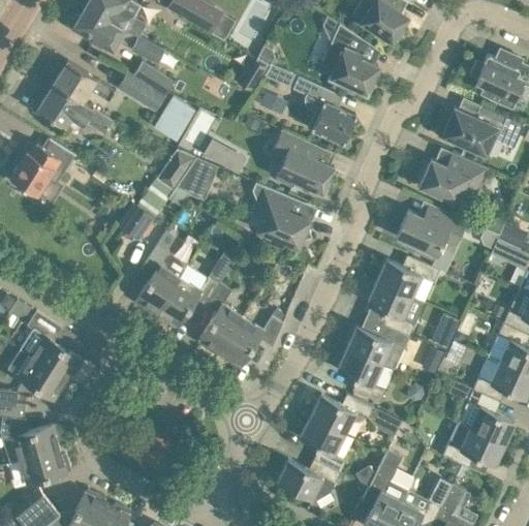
[(89,0),(86,5),(138,36),(146,25),(133,18),(141,6),(130,0),(89,0)]
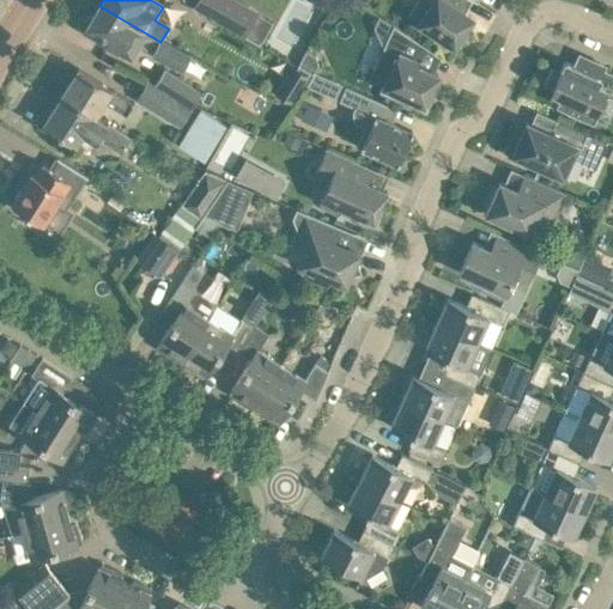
[(229,0),(220,0),(210,19),(243,38),(260,48),(273,25),(256,16),(229,0)]
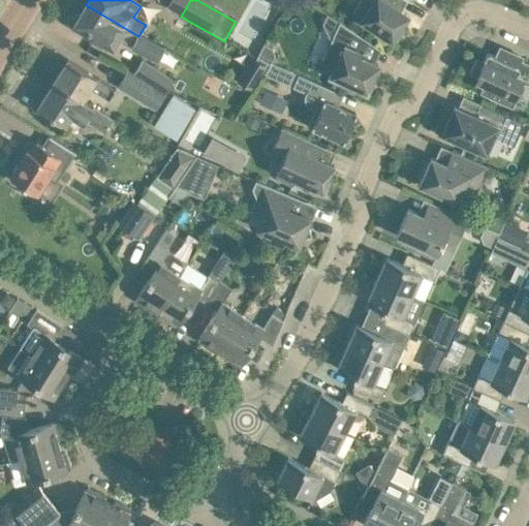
[(394,8),(399,0),(367,0),(373,4),(361,23),(392,42),(408,18),(394,8)]
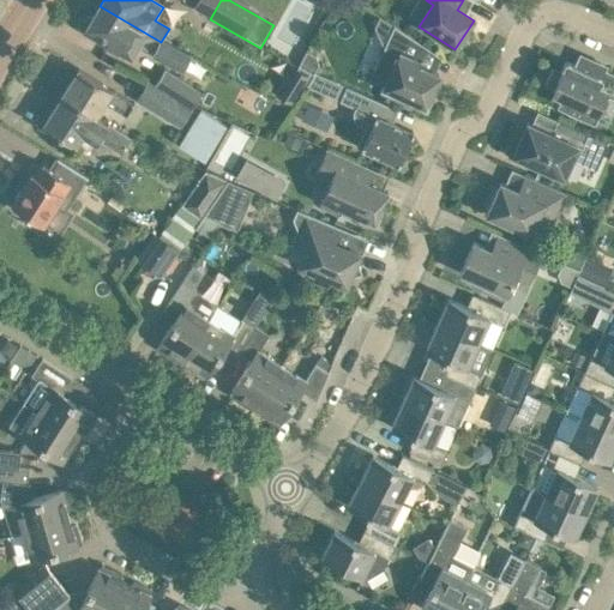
[(161,43),(100,6),(95,16),(94,14),(94,17),(92,18),(88,18),(83,26),(85,30),(85,31),(84,34),(118,54),(131,61),(139,48),(152,55),(151,58),(181,73),(190,58),(161,43)]
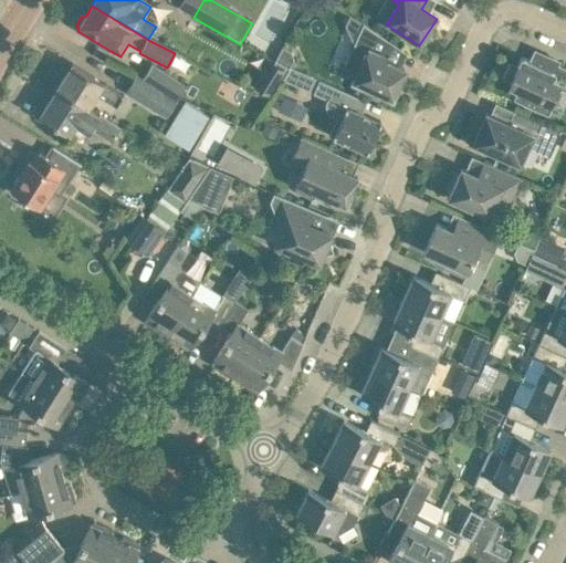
[(386,63),(394,47),(363,25),(353,48),(362,65),(354,83),(391,100),(392,97),(395,98),(400,87),(398,86),(405,72),(386,63)]
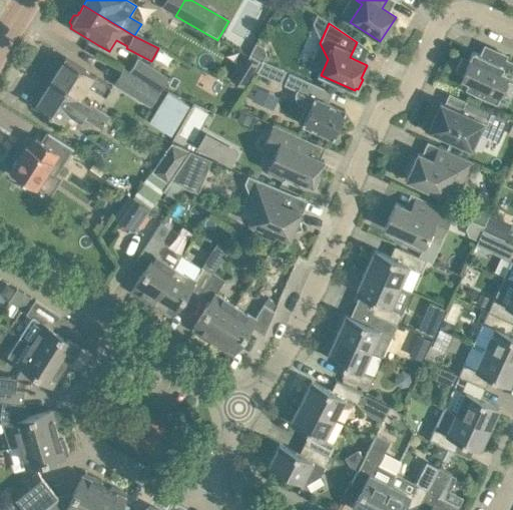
[(267,56),(264,48),(255,44),(248,57),(262,64),(267,56)]
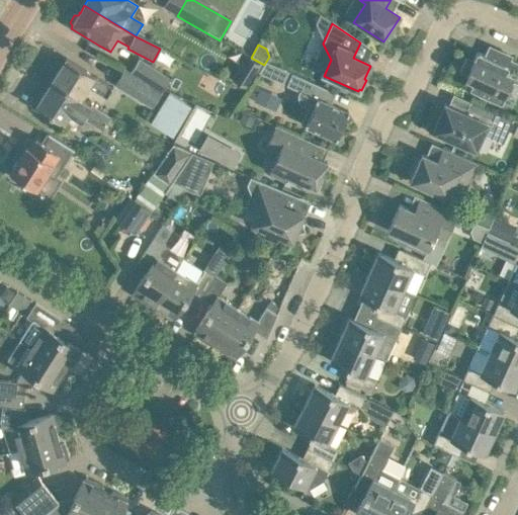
[(477,54),(472,64),(464,61),(459,73),(475,80),(469,90),(501,104),(511,82),(517,85),(517,64),(510,61),(507,68),(477,54)]
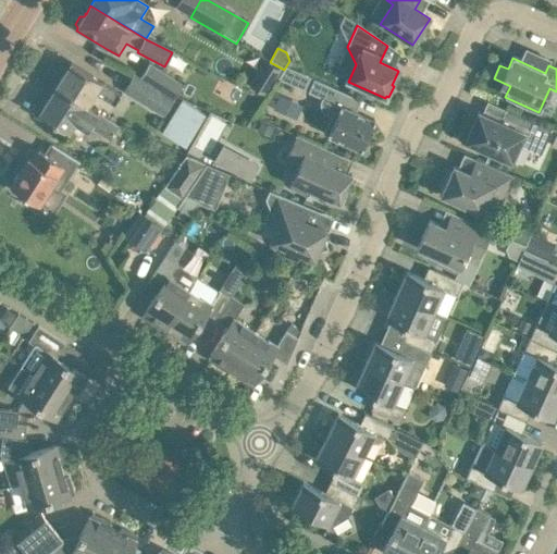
[(56,88),(86,108),(95,95),(114,107),(121,96),(71,64),(56,88)]
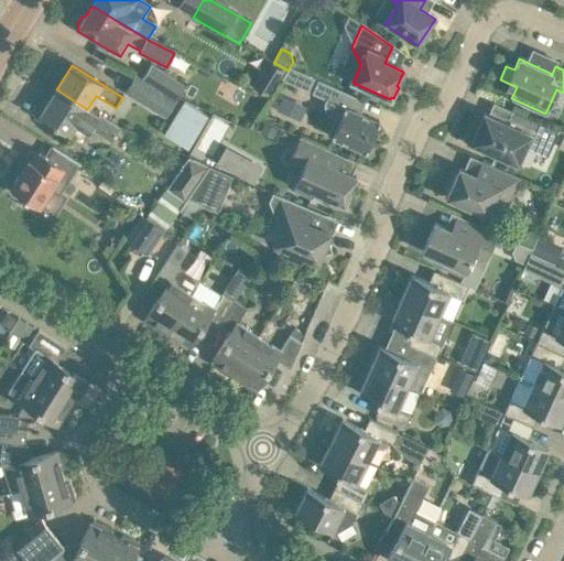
[(142,81),(177,101),(186,88),(151,66),(142,81)]
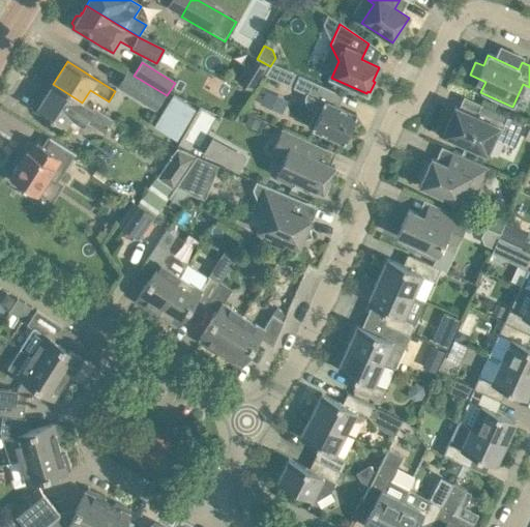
[(344,97),(298,77),(271,64),(269,68),(264,77),(306,95),(304,98),(304,103),(306,107),(308,110),(315,112),(307,128),(344,145),(347,139),(349,140),(352,134),(350,133),(356,116),(339,109),(344,97)]
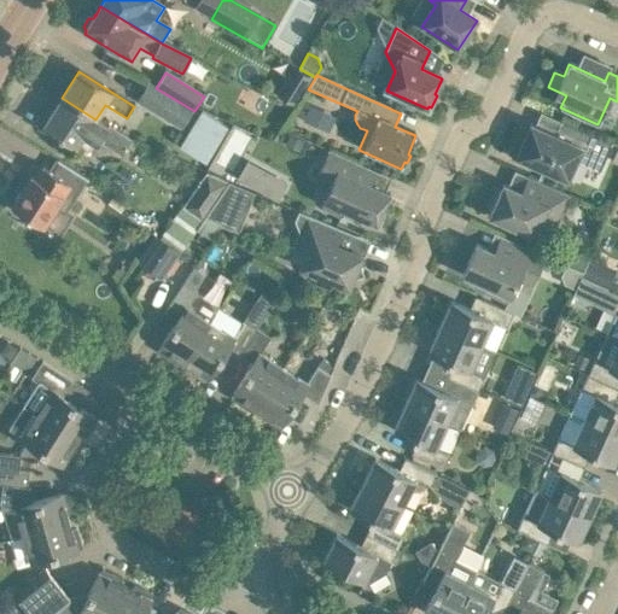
[(286,83),(277,99),(295,110),(304,94),(286,83)]
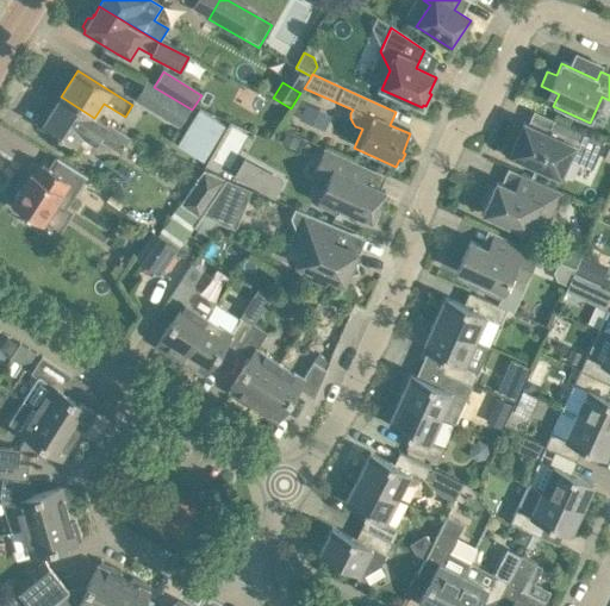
[(192,110),(154,87),(147,83),(135,101),(180,129),(194,137),(205,120),(191,111),(192,110)]
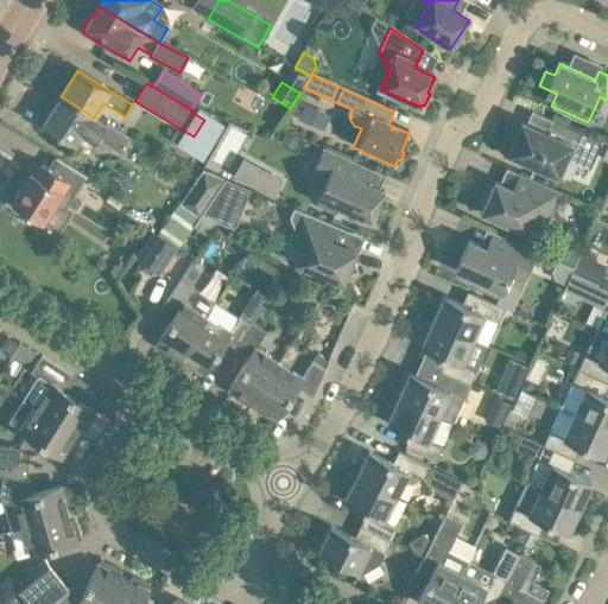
[(107,126),(94,118),(61,96),(42,126),(75,147),(82,137),(94,145),(97,140),(119,154),(130,138),(107,125),(107,126)]
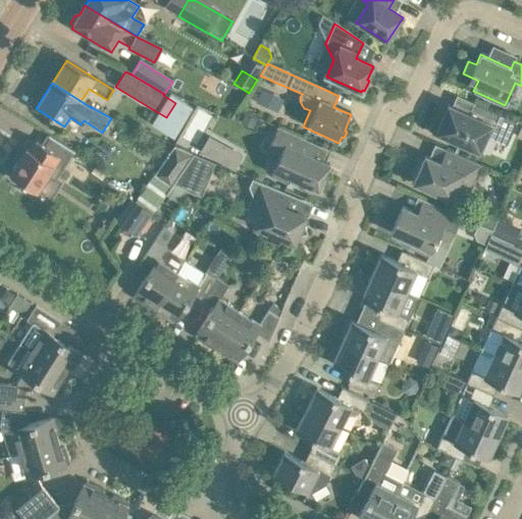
[(448,106),(435,134),(479,153),(485,138),(506,147),(517,122),(474,103),(468,115),(448,106)]
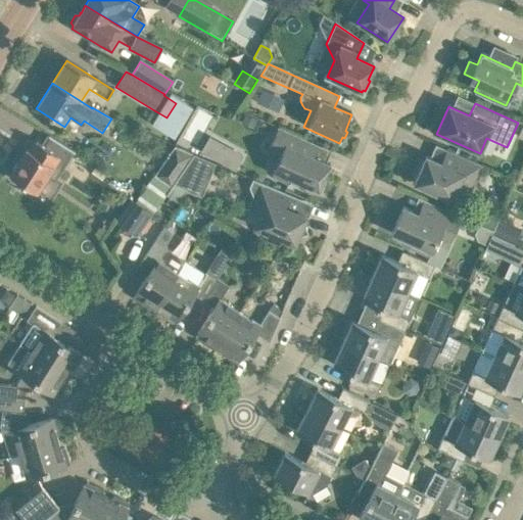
[(254,131),(257,122),(245,115),(241,125),(254,131)]
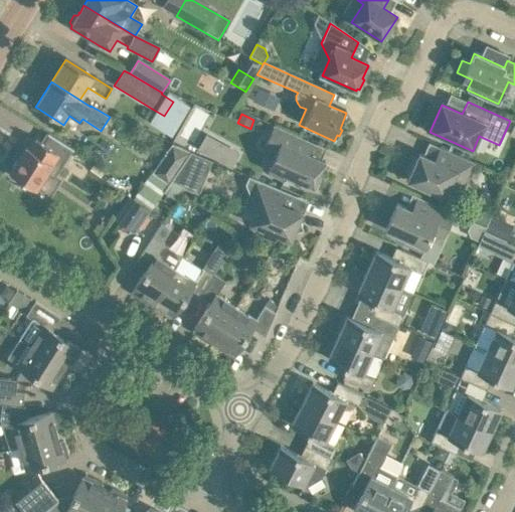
[(309,156),(314,145),(307,142),(274,127),(265,148),(277,153),(268,172),(299,186),(301,183),(313,188),(315,185),(316,185),(322,172),(321,171),(325,163),(321,161),(319,160),(309,156)]
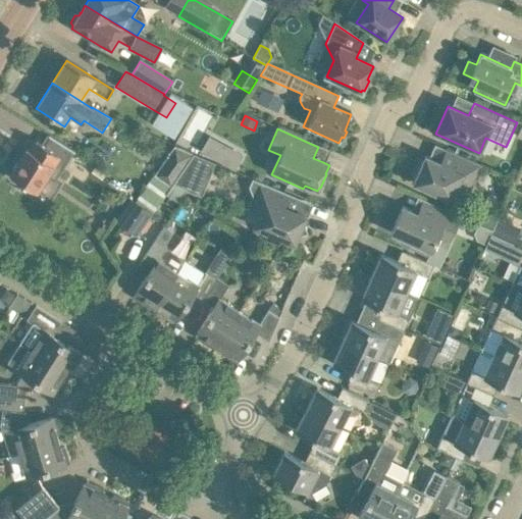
[(36,193),(47,175),(54,180),(73,150),(50,136),(43,146),(36,142),(30,151),(27,149),(9,175),(36,193)]
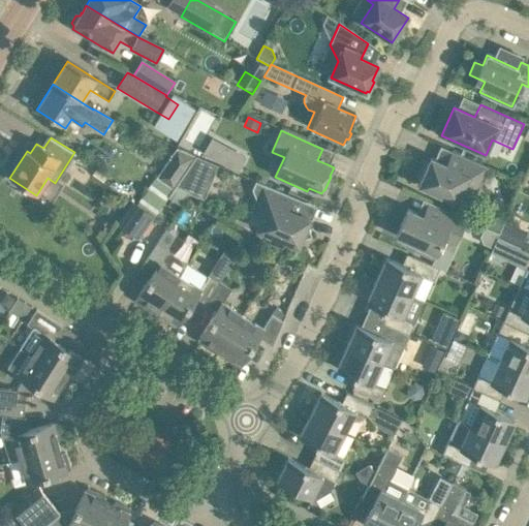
[(246,158),(212,140),(204,155),(238,175),(246,158)]
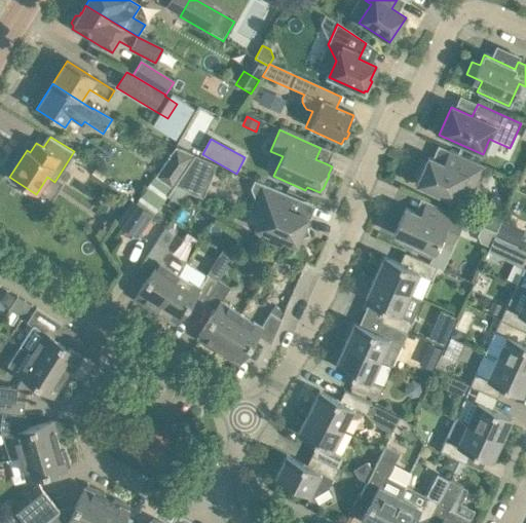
[(155,179),(172,190),(190,163),(194,156),(176,148),(155,179)]
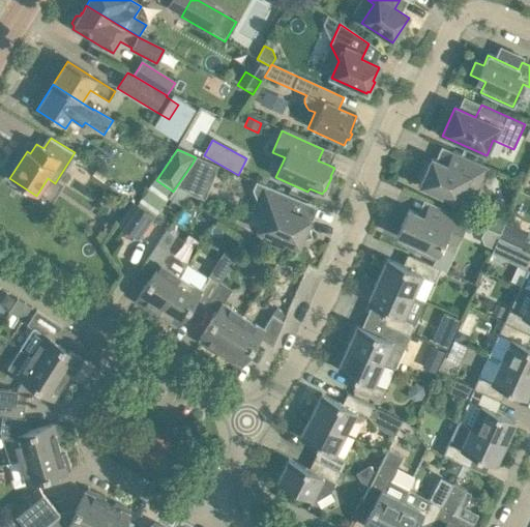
[(432,159),(419,187),(457,204),(463,191),(475,196),(488,169),(452,153),(447,167),(432,159)]
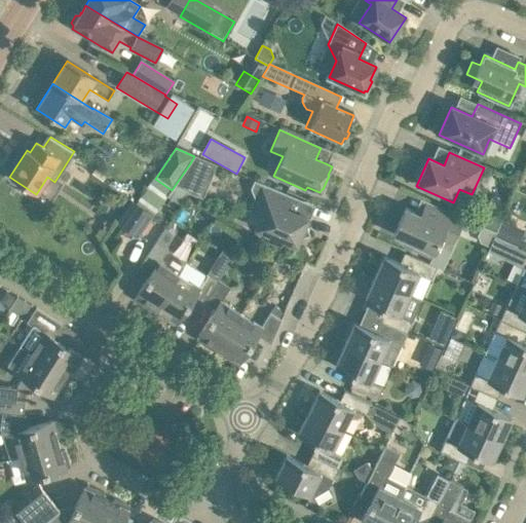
[(194,156),(190,163),(214,174),(217,165),(194,156)]
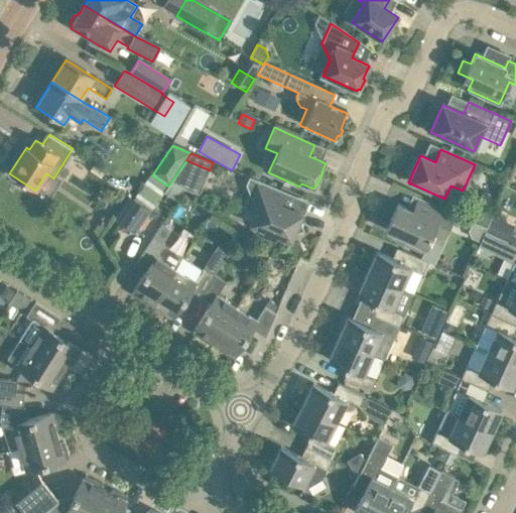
[(280,206),(285,194),(281,191),(249,178),(246,186),(250,196),(257,213),(259,214),(254,226),(267,232),(266,236),(276,240),(278,236),(285,239),(304,232),(299,221),(302,215),(281,206),(280,206)]
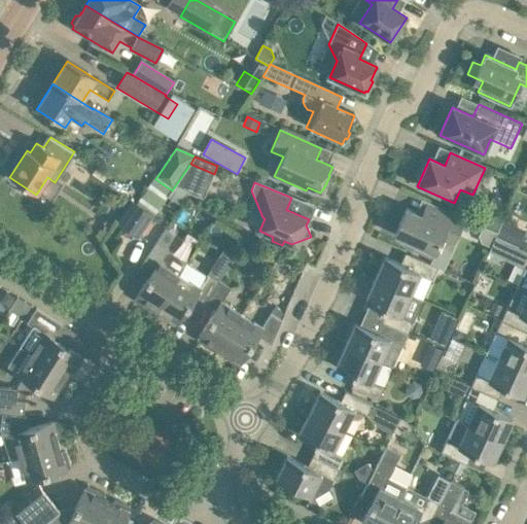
[(116,224),(138,239),(153,217),(132,203),(116,224)]
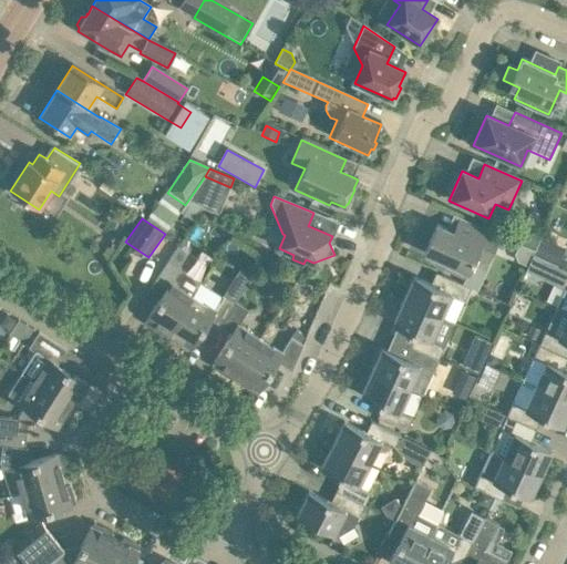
[(437,226),(424,255),(446,264),(443,270),(464,280),(474,259),(483,264),(488,262),(500,237),(460,218),(453,234),(437,226)]
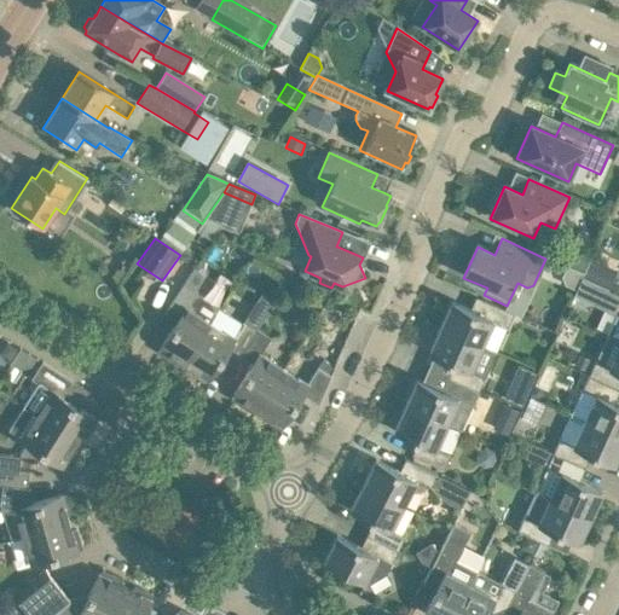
[(562,248),(556,262),(566,267),(584,276),(590,261),(593,255),(586,253),(576,248),(570,244),(562,248)]
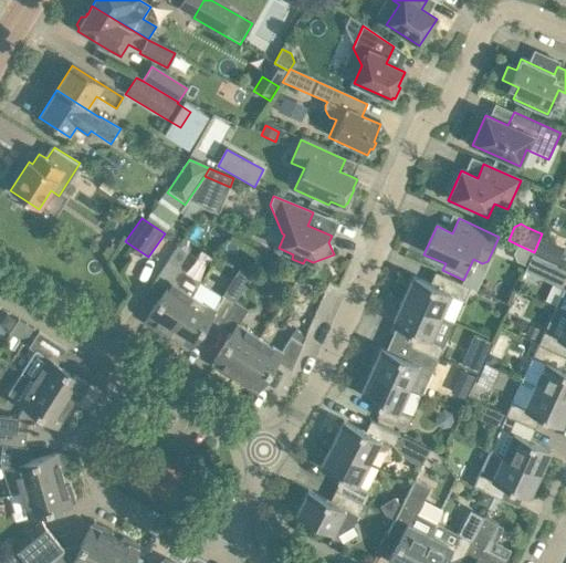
[(534,252),(532,256),(545,262),(554,244),(540,239),(534,252)]
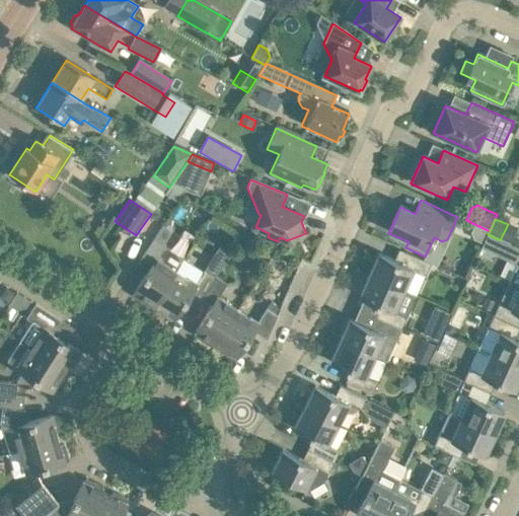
[(488,234),(490,231),(474,224),(470,233),(473,240),(483,245),(488,234)]
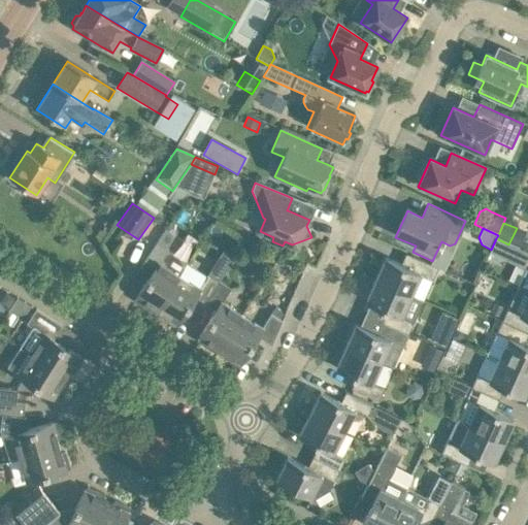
[(165,230),(157,243),(166,249),(172,239),(171,235),(165,232),(166,231),(165,230)]
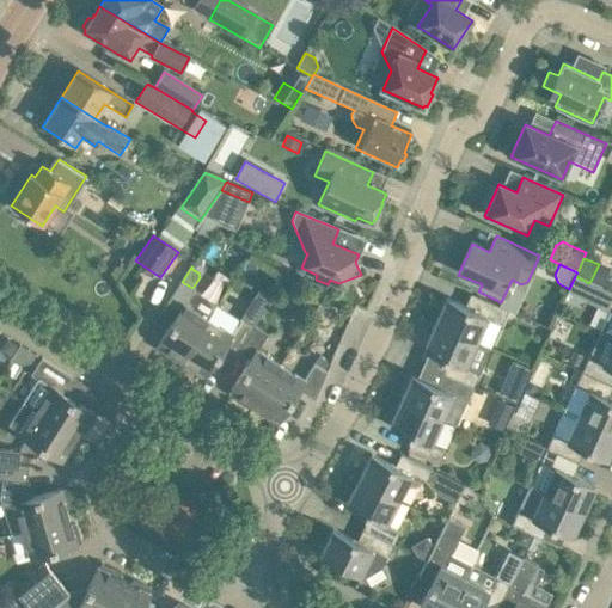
[(184,306),(195,290),(193,288),(182,282),(165,307),(177,315),(158,345),(159,347),(157,350),(172,360),(175,356),(182,361),(208,320),(184,306)]
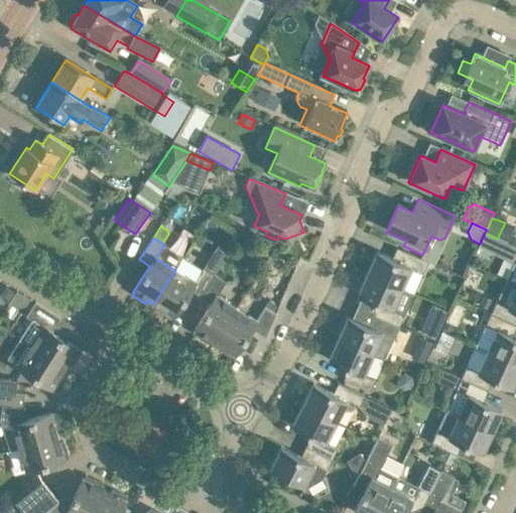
[(367,274),(402,290),(411,269),(423,274),(428,263),(401,251),(401,252),(402,252),(397,262),(377,253),(367,274)]
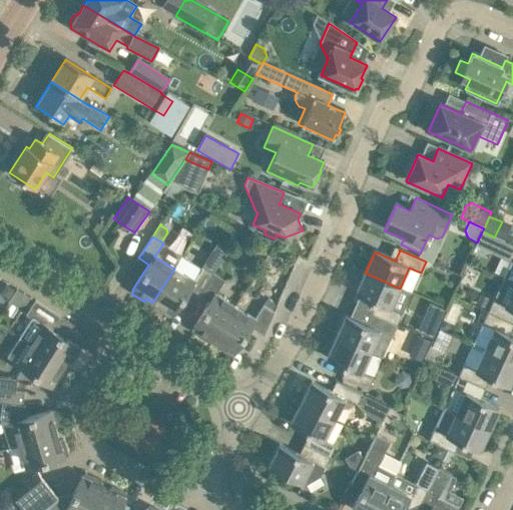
[(510,264),(503,281),(512,285),(512,250),(511,257),(512,259),(511,263),(510,264)]
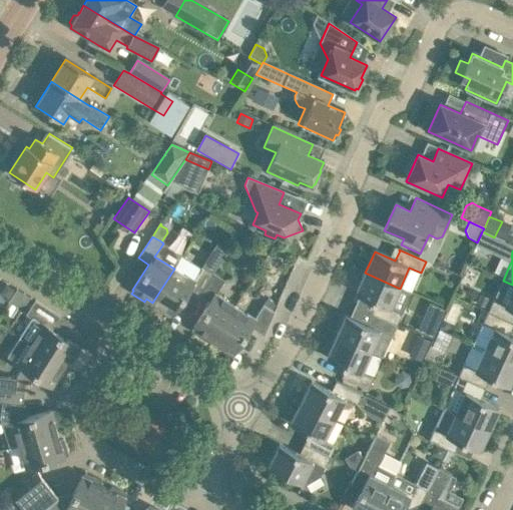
[(201,268),(199,271),(180,259),(174,269),(152,303),(159,307),(157,310),(170,318),(172,315),(173,316),(189,290),(199,297),(213,275),(201,268)]
